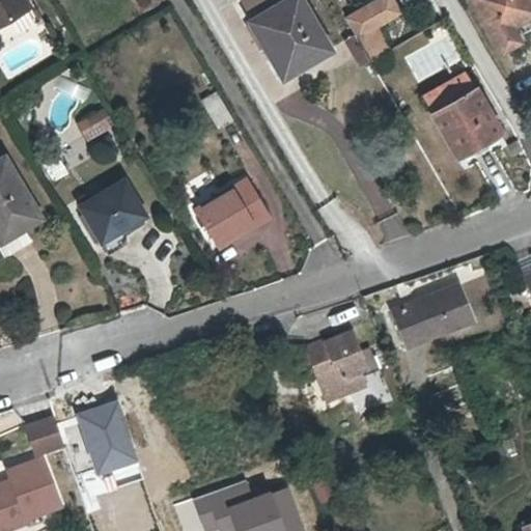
[(0,0),(0,23),(28,7),(23,0),(0,0)]
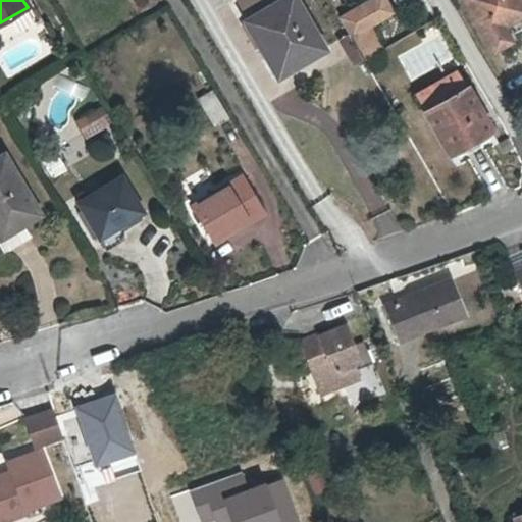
[(237,0),(249,20),(271,6),(282,0),(237,0)]
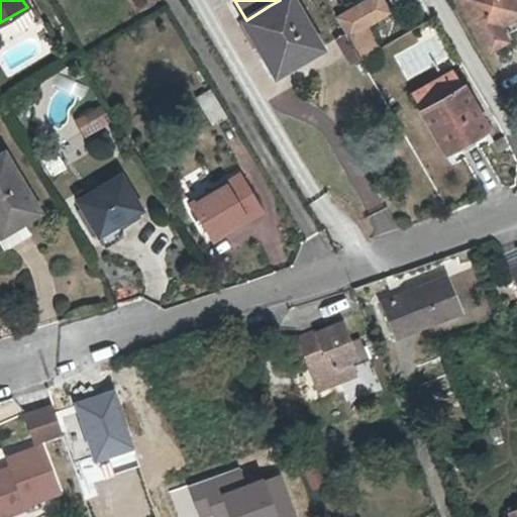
[(293,0),(280,0),(269,6),(301,61),(322,49),(293,0)]
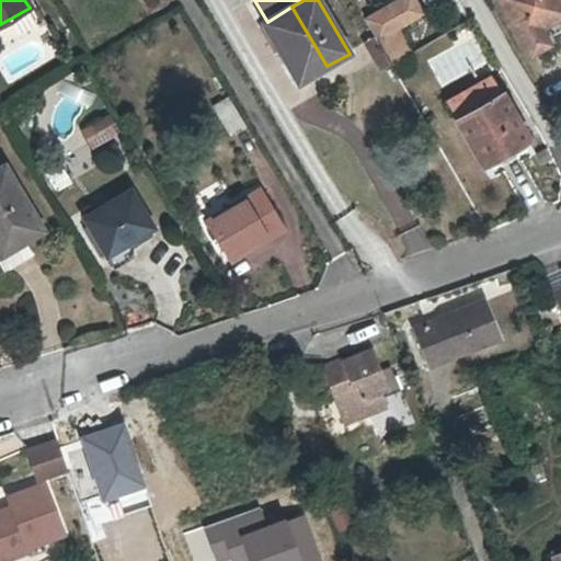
[(423,14),(414,0),(403,0),(387,10),(368,22),(377,38),(393,65),(393,66),(413,54),(399,30),(423,14)]
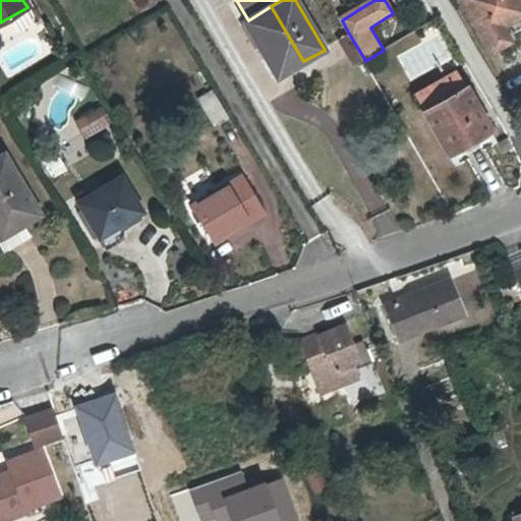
[(512,39),(503,24),(520,13),(520,3),(519,0),(465,0),(495,49),(512,39)]
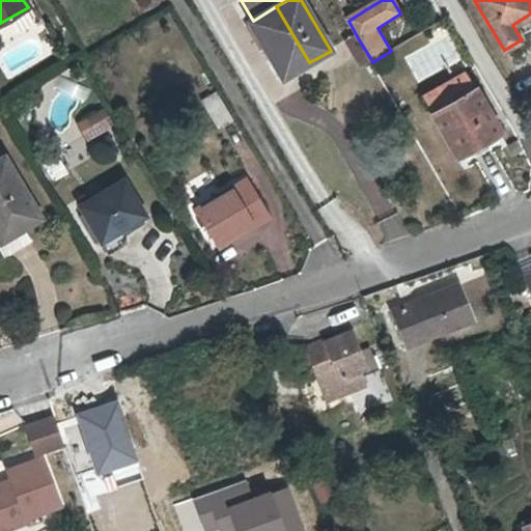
[(309,62),(276,6),(253,21),(251,22),(284,78),(297,70),(309,62)]
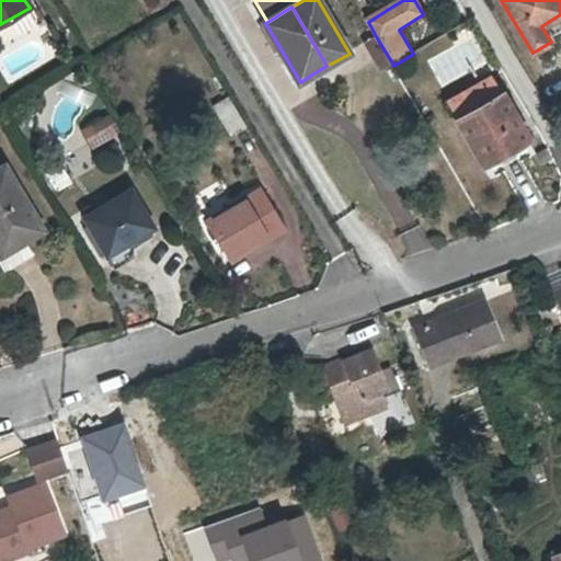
[(393,65),(377,38),(368,44),(385,70),(393,65)]
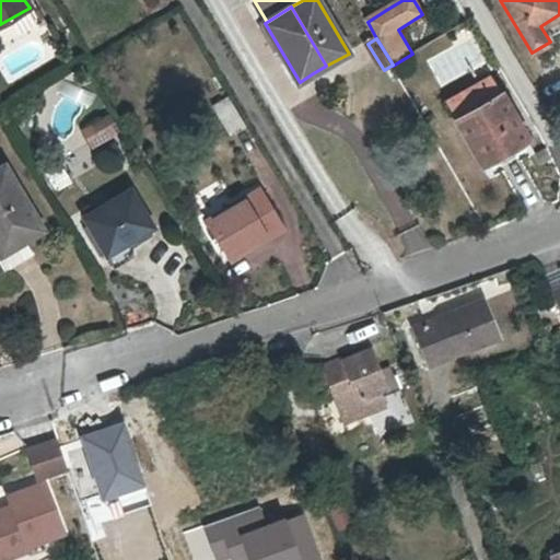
[(468,115),(458,120),(483,165),(529,139),(503,94),(493,77),(463,94),(468,105),(464,107),(468,115)]
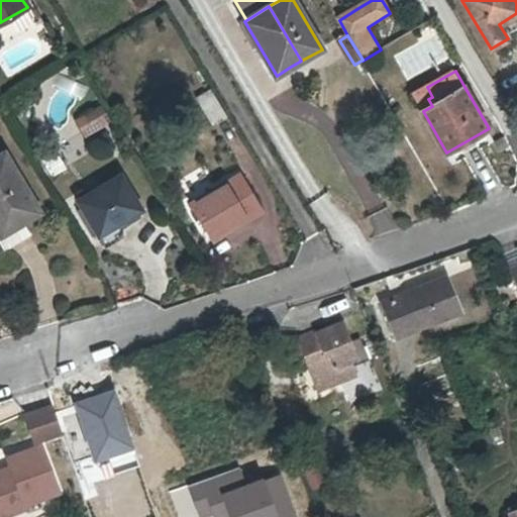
[(414,96),(423,111),(432,106),(428,99),(432,97),(427,87),(414,96)]
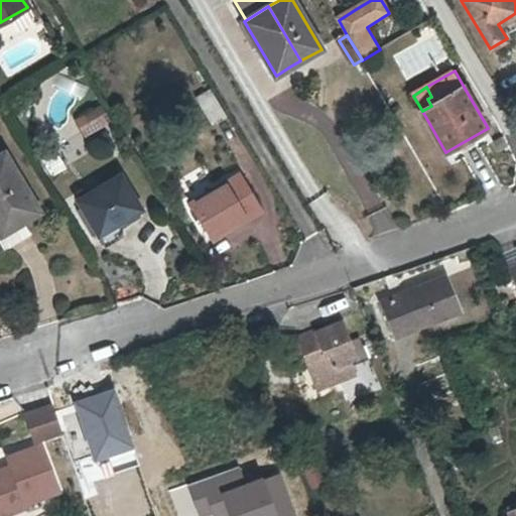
[(211,88),(196,95),(209,122),(224,115),(211,88)]
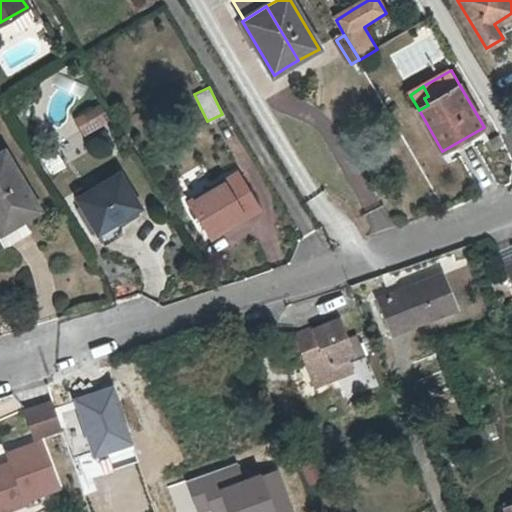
[(81,134),(106,123),(97,104),(72,115),(81,134)]
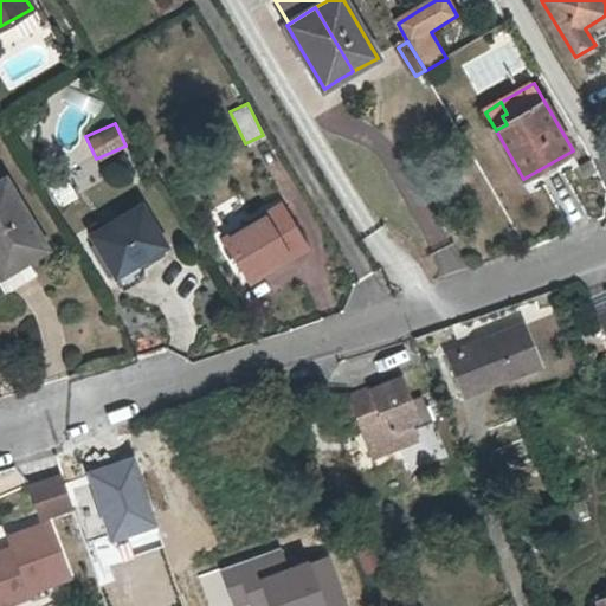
[(55,251),(8,174),(0,179),(0,272),(4,281),(55,251)]
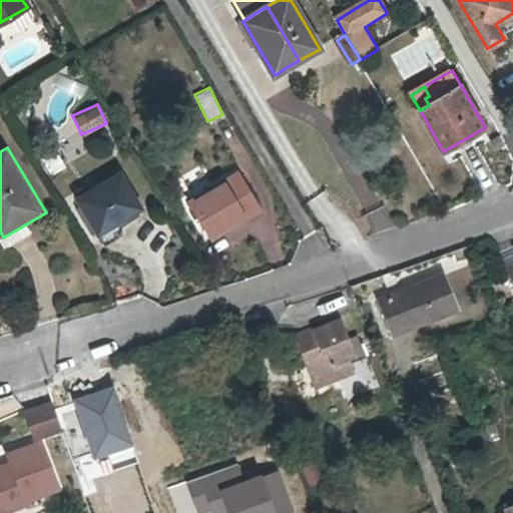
[(263,209),(240,172),(199,197),(221,234),(263,209)]
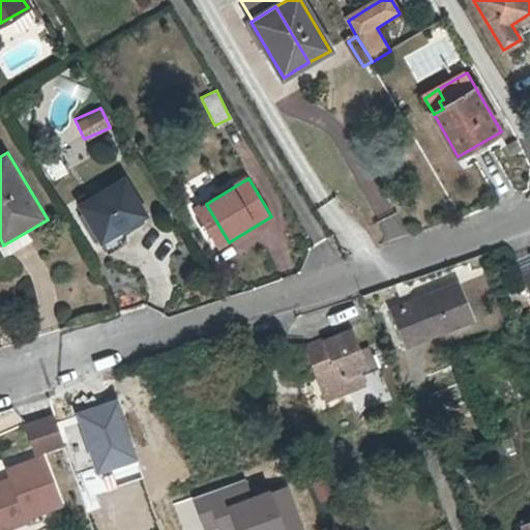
[(146,214),(124,179),(81,205),(102,241),(146,214)]
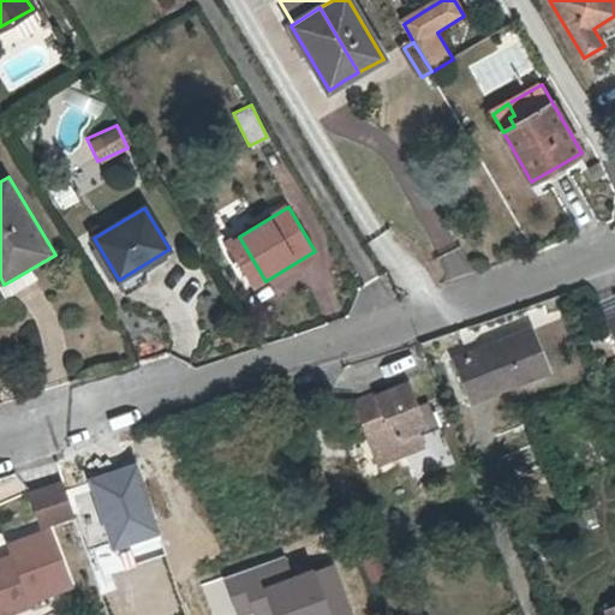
[(257,286),(266,281),(239,237),(230,242),(257,286)]
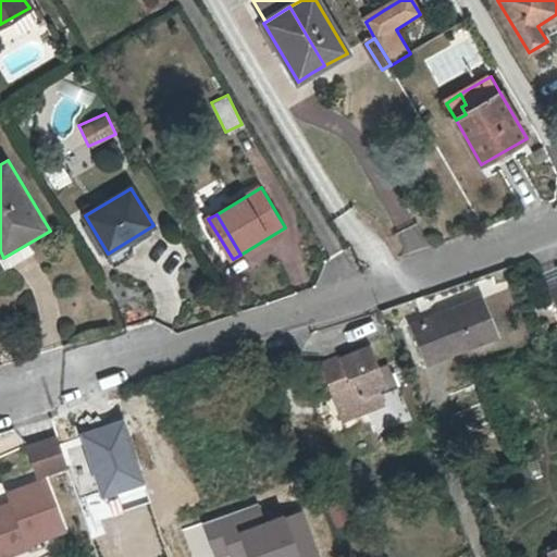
[(502,336),(484,294),(436,310),(412,320),(433,364),(502,336)]
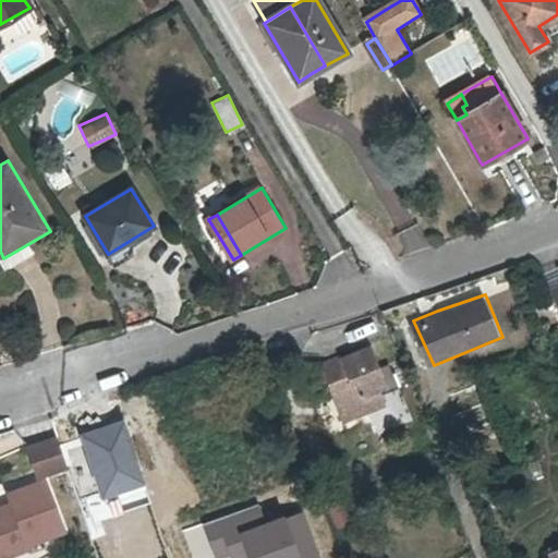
[(372,347),(342,358),(346,365),(367,356),(379,389),(387,386),(372,347)]
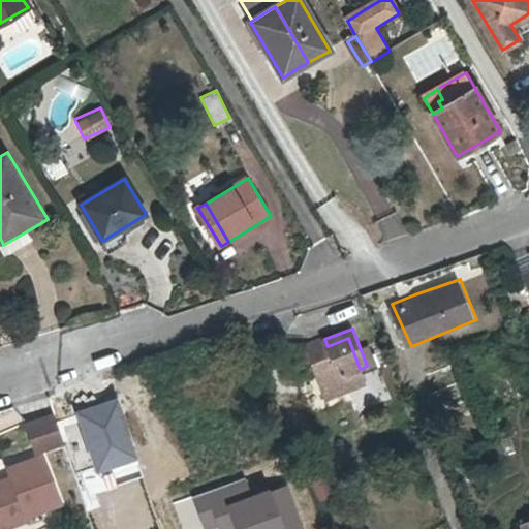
[(366,384),(360,369),(348,338),(328,346),(309,354),(327,399),(366,384)]
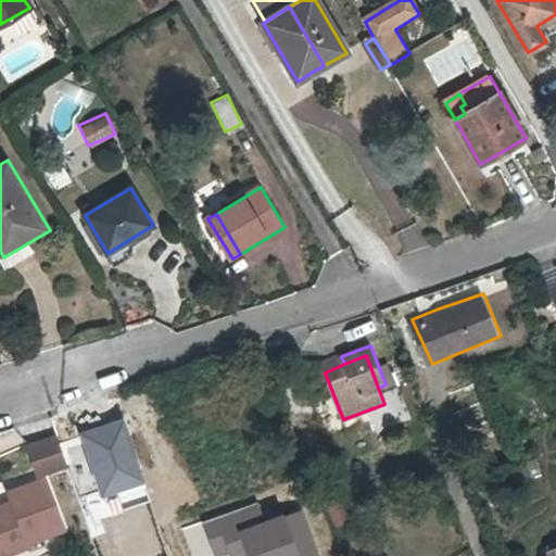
[(325,373),(344,364),(341,356),(321,364),(325,373)]
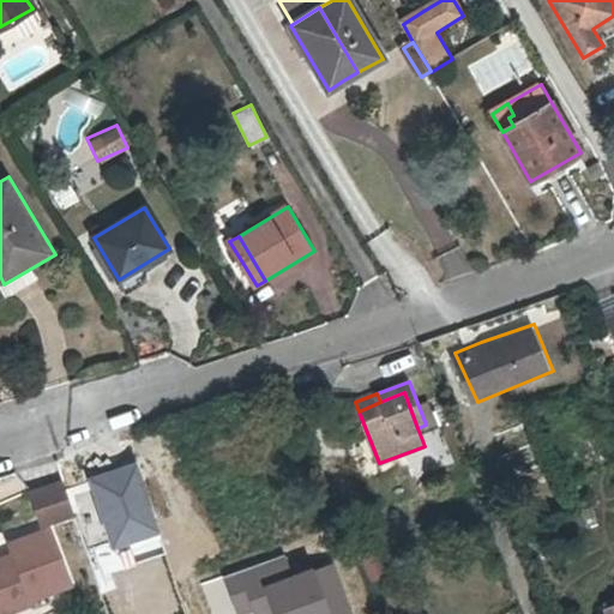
[(137,463),(90,477),(113,551),(160,536),(137,463)]
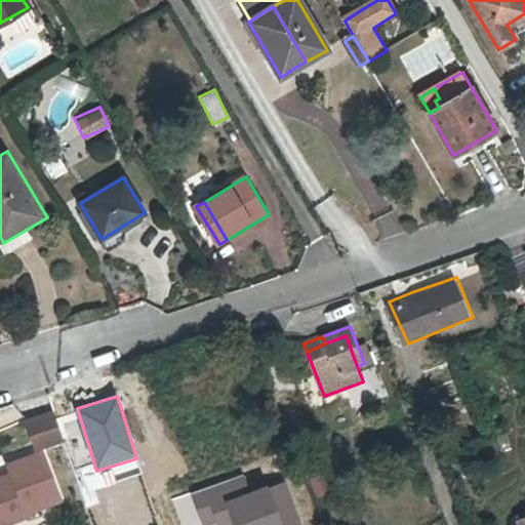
[(28,421),(37,448),(63,439),(53,412),(28,421)]
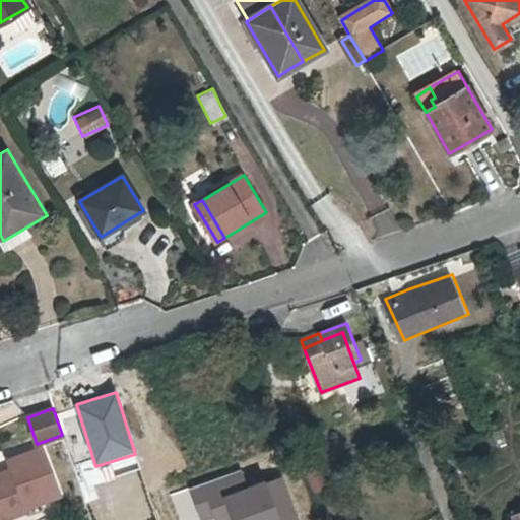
[(0,474),(0,513),(9,510),(11,516),(27,511),(26,507),(60,496),(44,448),(9,460),(12,470),(0,474)]
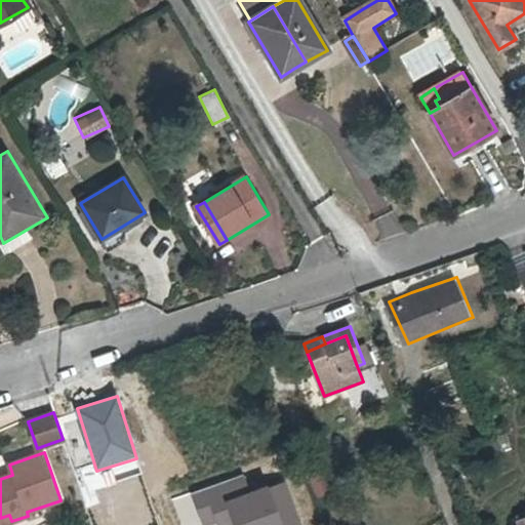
[(250,473),(192,493),(202,524),(209,524),(216,523),(216,524),(301,524),(286,480),(256,490),(250,473)]
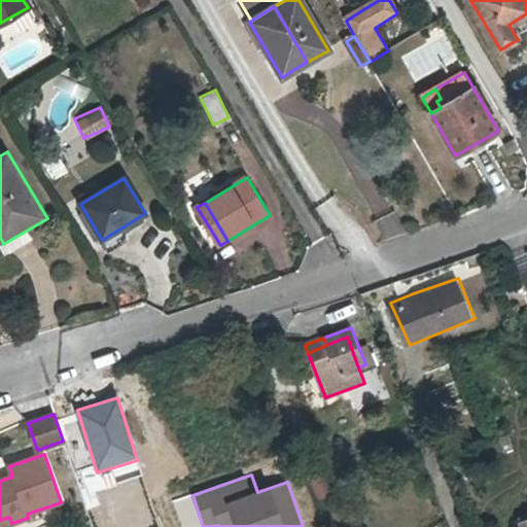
[(526,526),(526,520),(525,515),(521,504),(512,507),(516,519),(519,526),(526,526)]
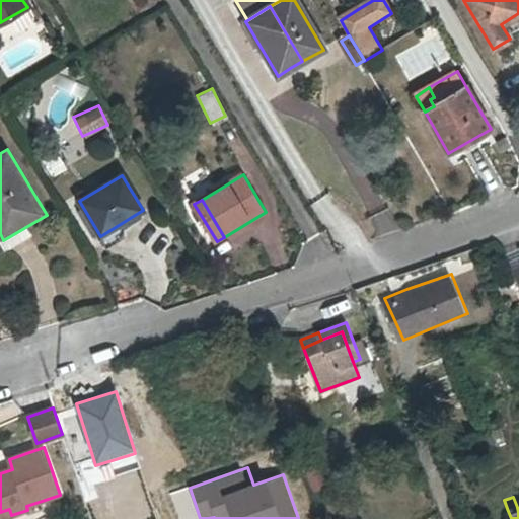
[(9,509),(0,512),(0,518),(11,515),(9,509)]
